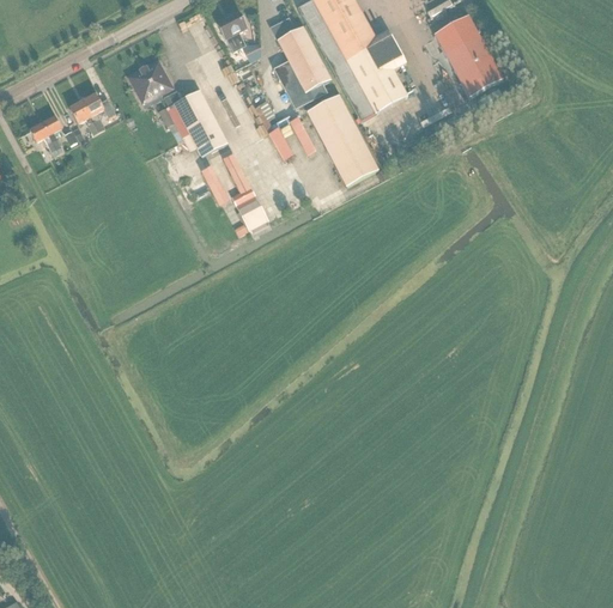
[(314,0),(375,113),(407,95),(393,70),(406,62),(388,30),(375,36),(354,0),(314,0)]
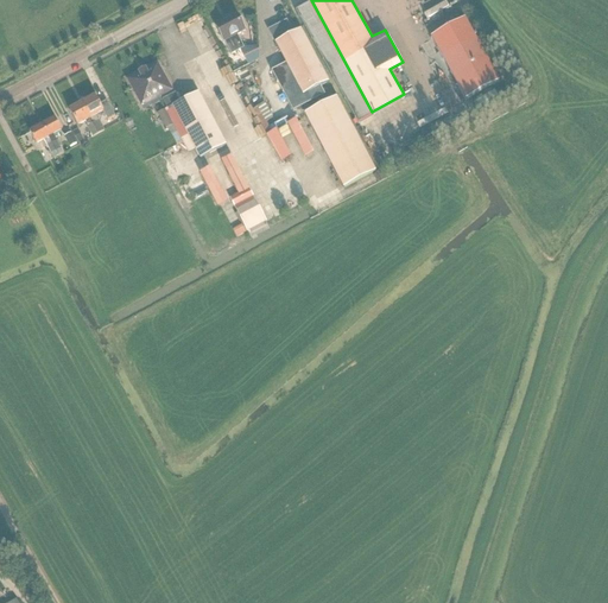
[(245,26),(235,10),(214,20),(223,38),(225,37),(230,50),(244,44),(236,31),(245,26)]
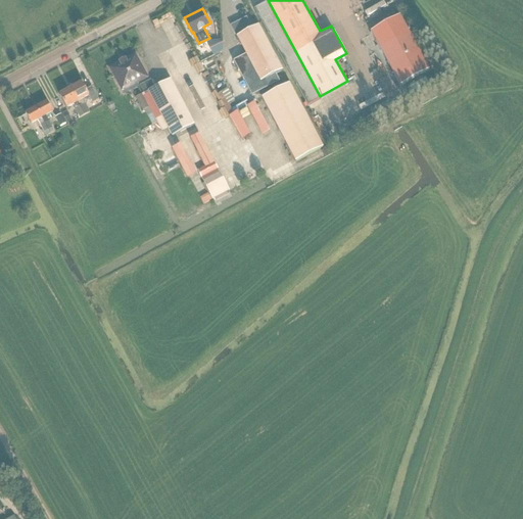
[(429,66),(399,13),(370,29),(399,83),(429,66)]
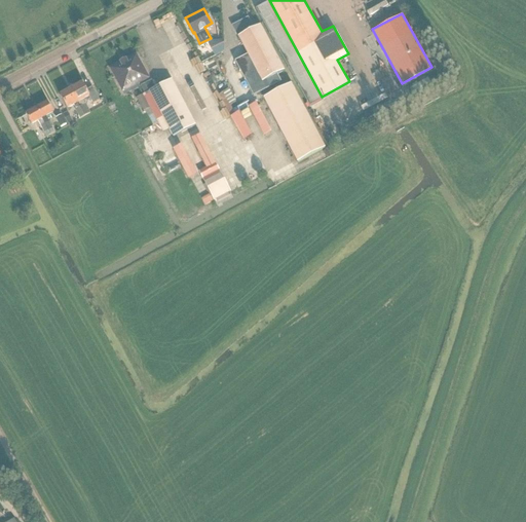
[(248,51),(234,59),(254,94),(280,78),(276,71),(284,67),(260,22),(253,26),(248,14),(232,23),(236,31),(237,30),(238,33),(237,34),(248,51)]
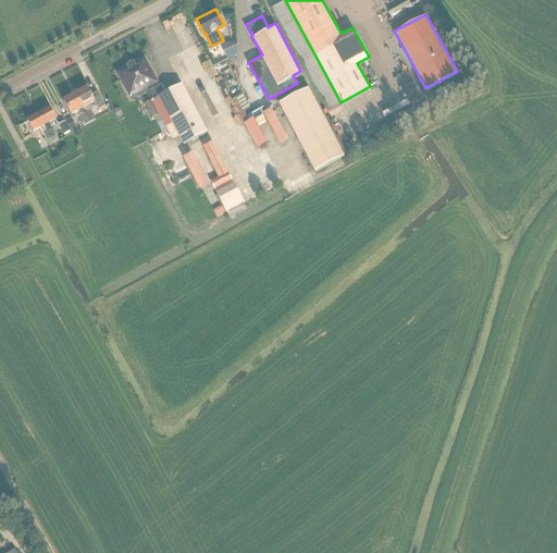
[(155,78),(143,57),(134,61),(133,60),(126,63),(127,65),(119,70),(125,83),(125,86),(127,90),(133,88),(134,86),(144,81),(145,84),(155,78)]
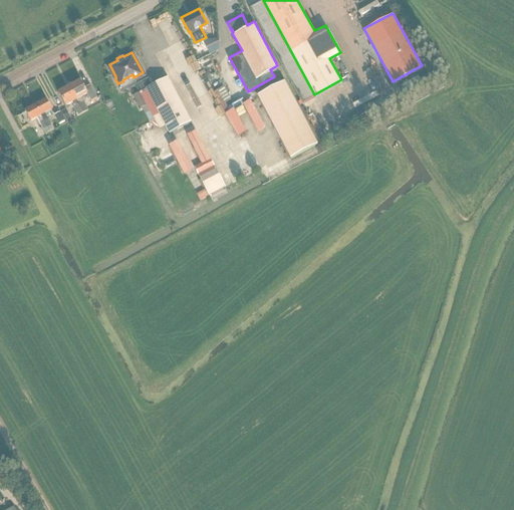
[(407,91),(424,81),(419,72),(402,82),(407,91)]
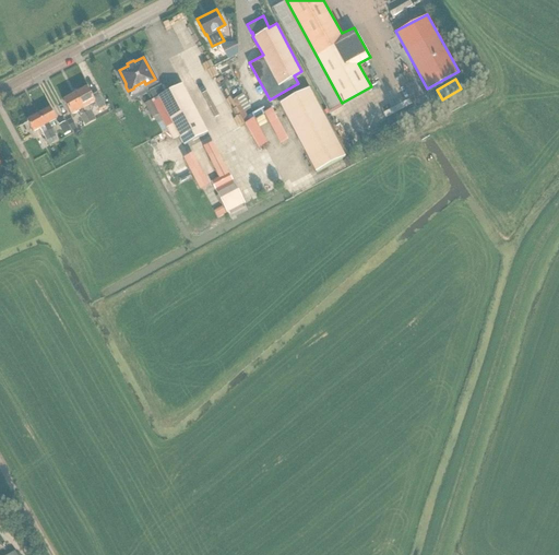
[(167,125),(174,121),(183,142),(207,130),(182,82),(158,94),(159,96),(153,99),(167,125)]
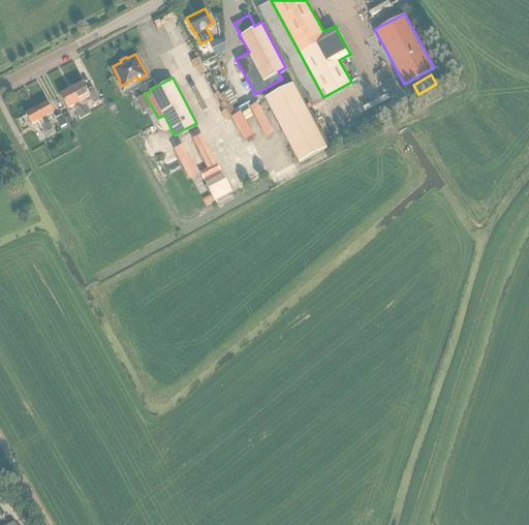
[(81,103),(85,113),(90,110),(84,97),(90,94),(93,101),(99,97),(92,84),(86,88),(82,81),(71,87),(79,100),(81,103)]
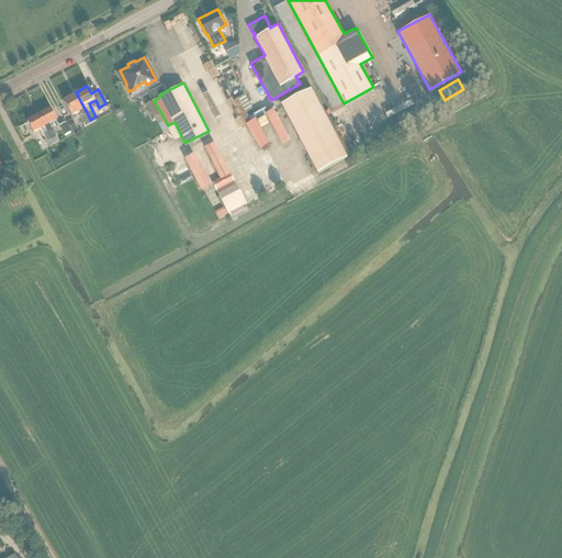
[(348,154),(311,86),(282,101),(318,169),(348,154)]
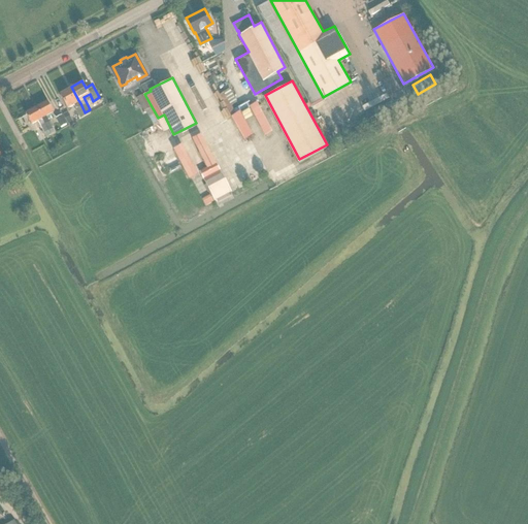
[(80,103),(78,100),(71,87),(60,92),(67,106),(74,102),(76,106),(75,106),(80,116),(85,112),(80,103)]
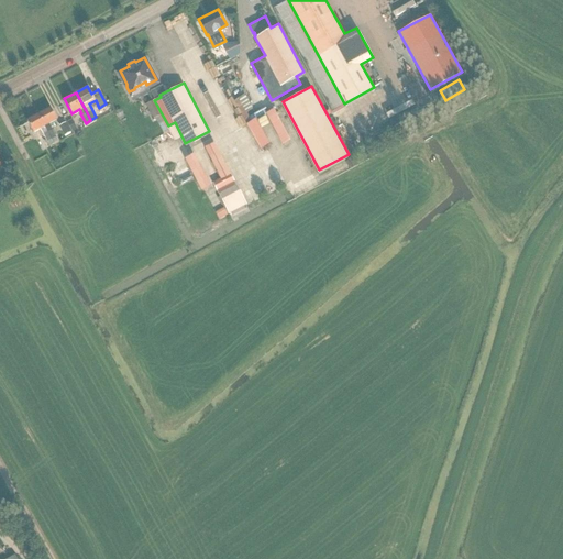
[(405,119),(422,111),(418,100),(409,103),(411,108),(401,112),(405,119)]
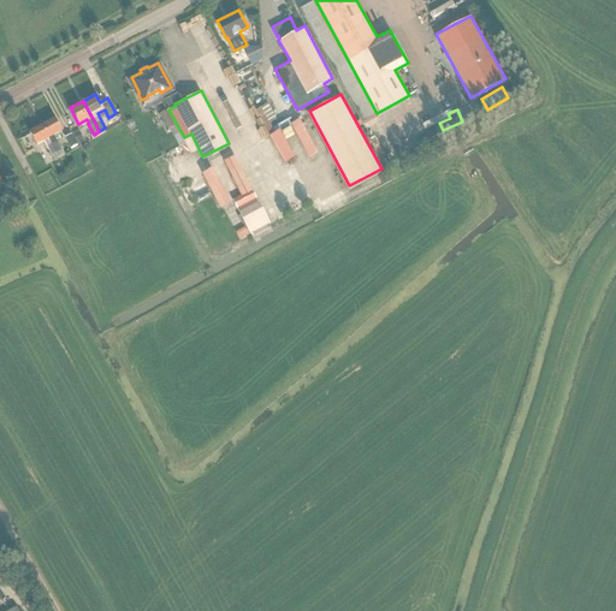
[(55,116),(42,123),(59,153),(64,150),(54,132),(61,128),(55,116)]
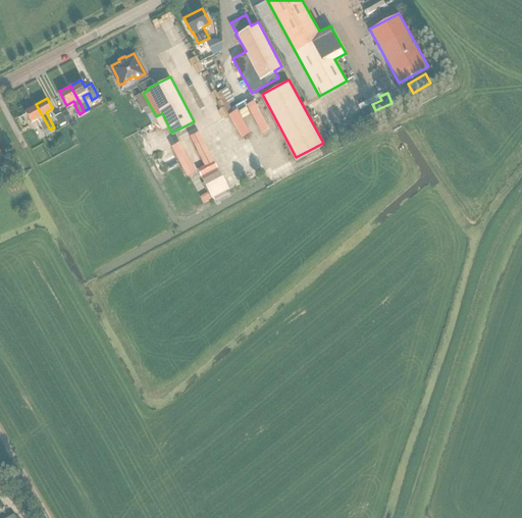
[(241,136),(258,128),(260,133),(267,130),(254,99),(229,110),(241,136)]
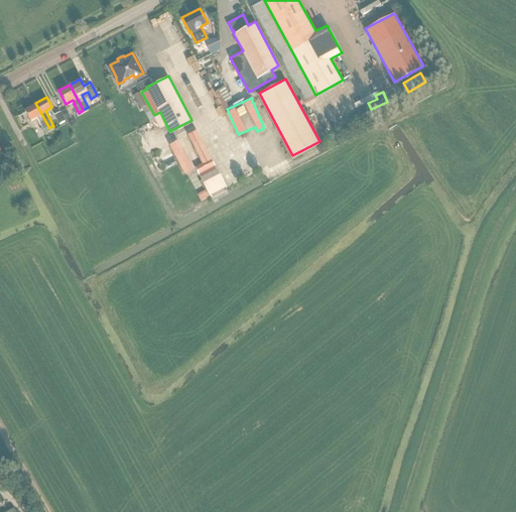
[(45,130),(49,128),(35,103),(24,109),(30,119),(36,115),(43,127),(45,130)]
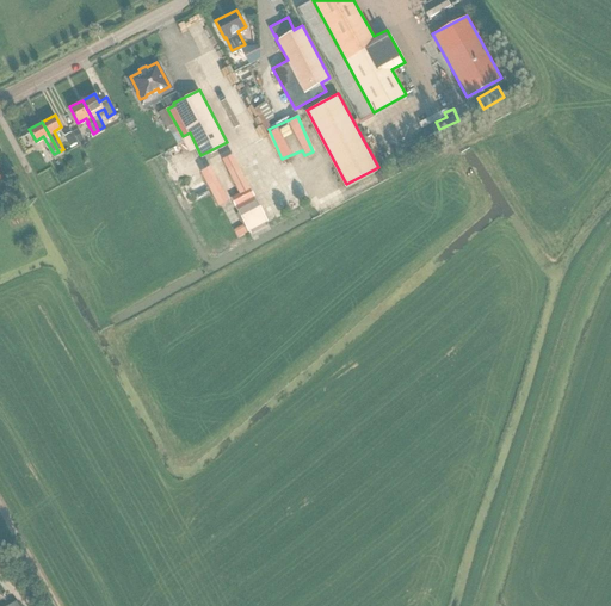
[(71,143),(76,140),(71,129),(65,133),(71,143)]
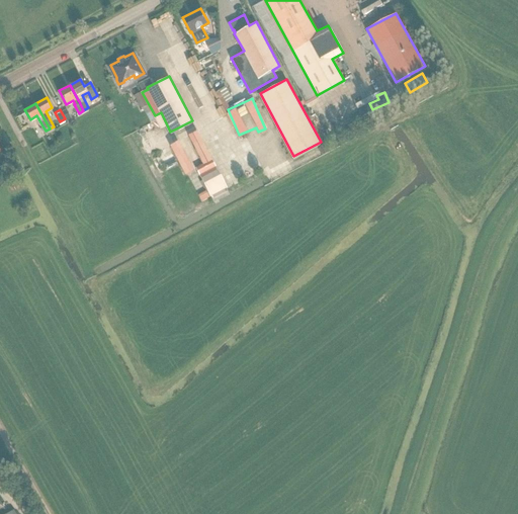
[(214,165),(199,173),(208,189),(224,181),(214,165)]
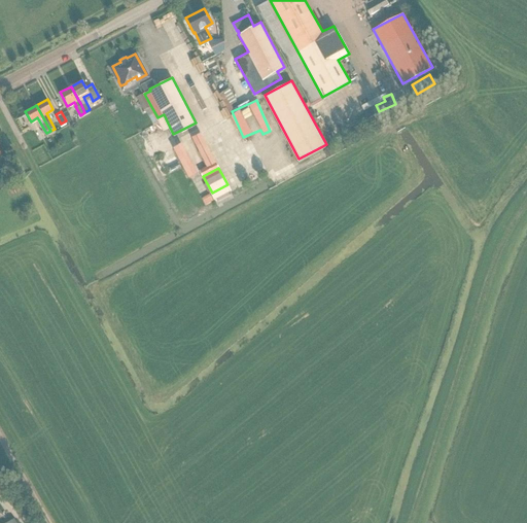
[(7,520),(0,509),(0,522),(18,522),(13,516),(7,520)]
